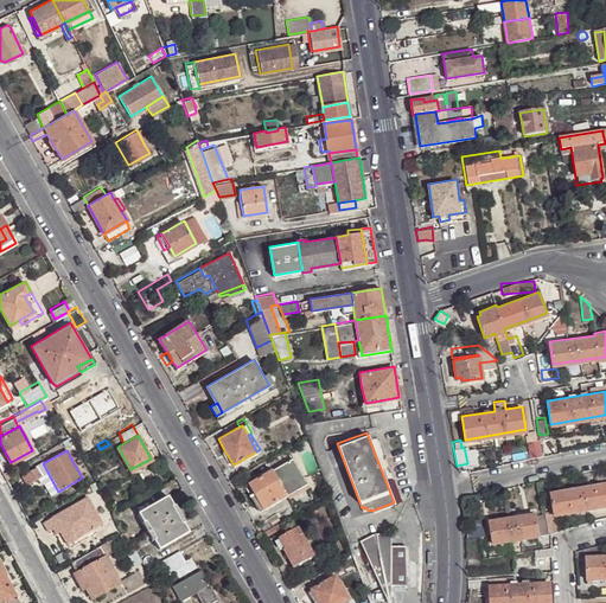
[(233,463),(224,450),(222,453),(229,464),(233,463)]
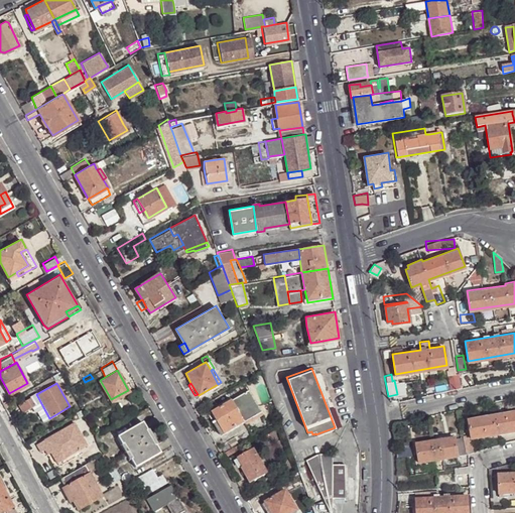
[(248,388),(231,398),(244,420),(260,410),(248,388)]
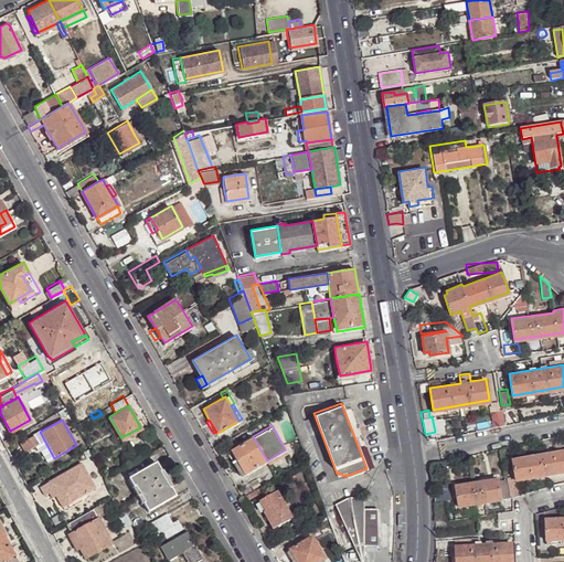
[(48,462),(54,458),(40,432),(33,436),(38,445),(48,462)]
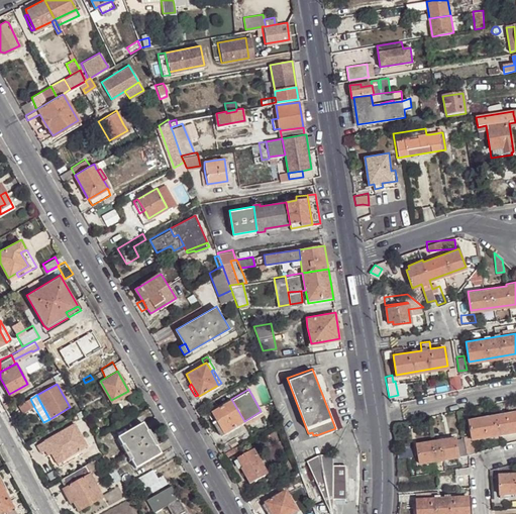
[(218,407),(231,399),(229,396),(216,404),(218,407)]
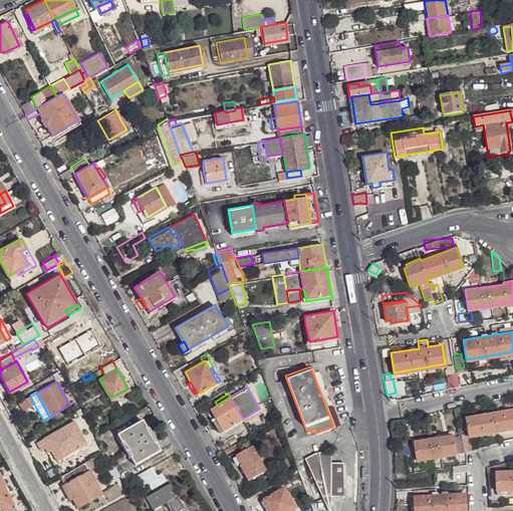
[(11,403),(8,397),(1,400),(5,407),(11,403)]
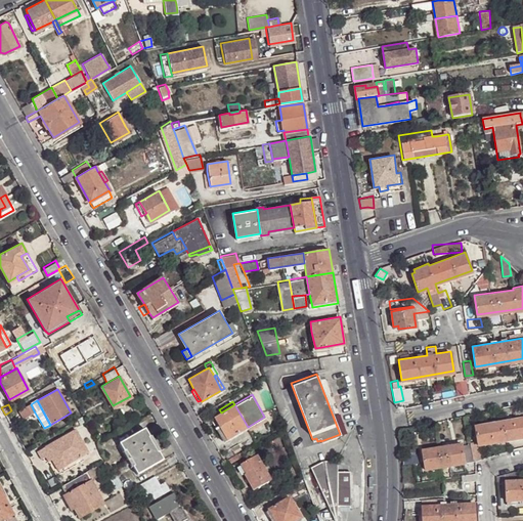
[(23,420),(35,413),(31,404),(17,411),(23,420)]
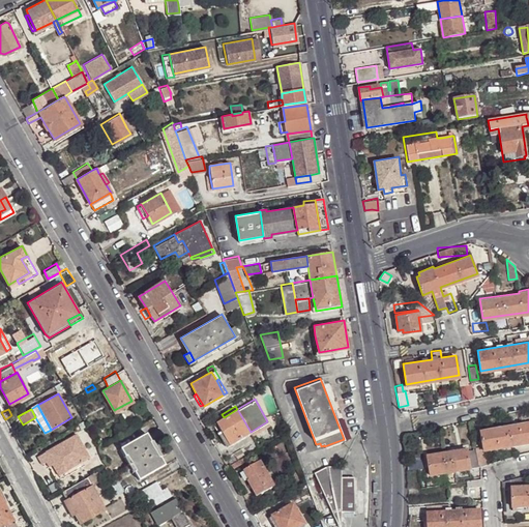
[(251,432),(237,409),(224,417),(216,421),(225,436),(230,443),(251,432)]
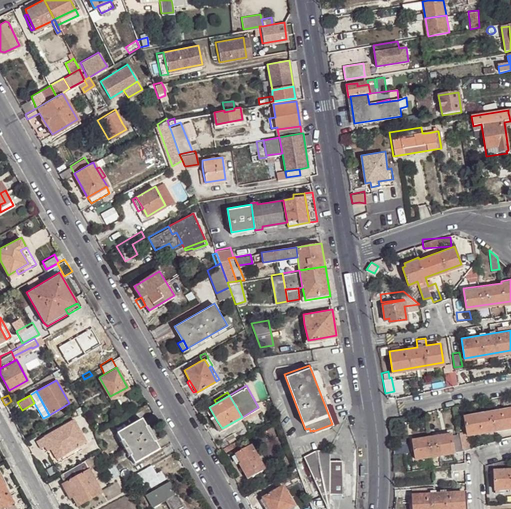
[(501,409),(464,416),(467,434),(510,426),(510,396),(499,399),(501,409)]
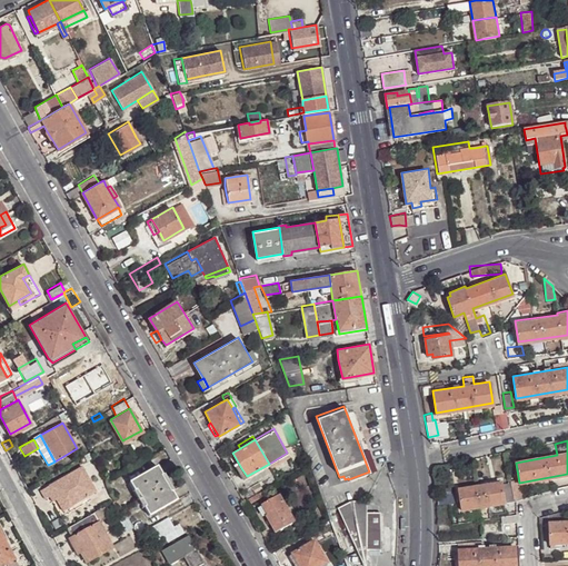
[(238,469),(241,468),(232,453),(229,454),(238,469)]
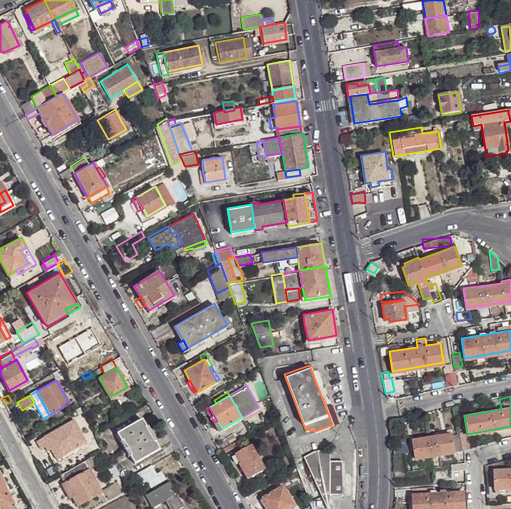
[(62,449),(64,452),(85,441),(73,418),(35,439),(39,447),(43,444),(47,442),(49,447),(53,454),(62,449)]
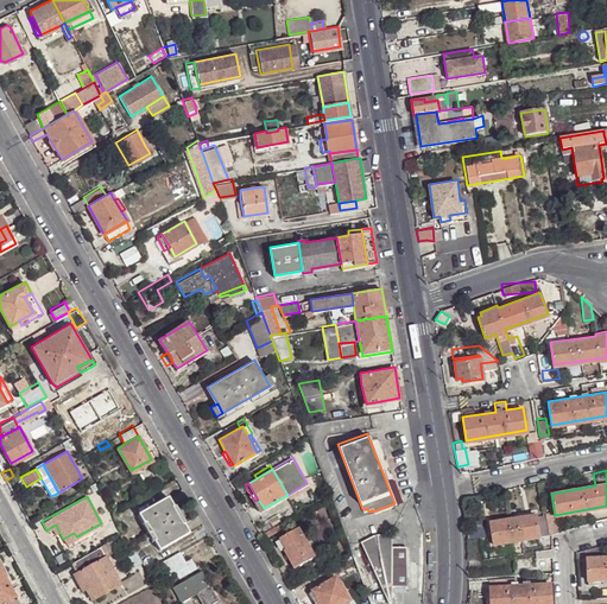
[(166,496),(138,513),(143,521),(144,521),(155,539),(152,540),(158,548),(188,532),(182,522),(181,522),(171,506),(172,504),(166,496)]
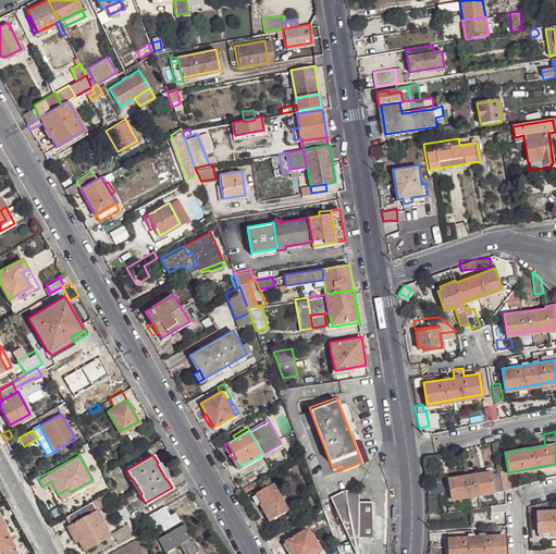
[(499,470),(493,471),(495,489),(505,488),(513,485),(505,467),(499,470)]
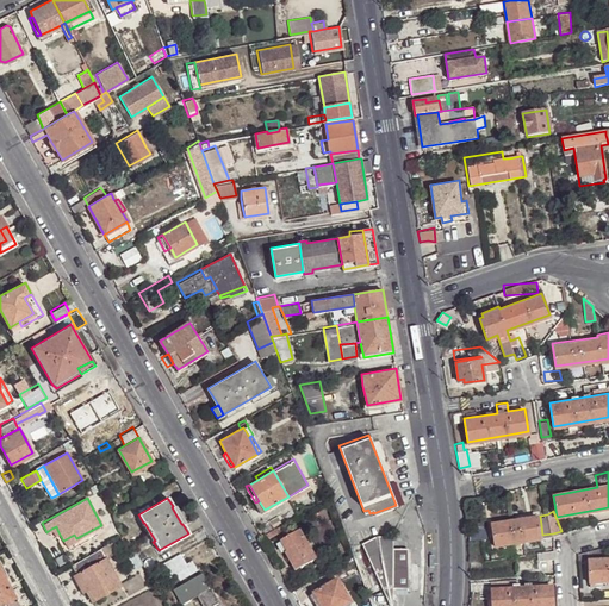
[(268,518),(273,526),(280,523),(275,514),(268,518)]
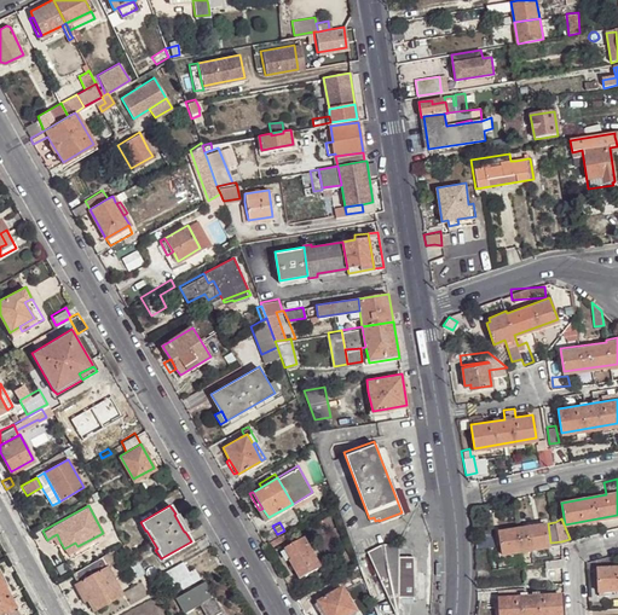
[(498,529),(502,552),(548,545),(544,522),(498,529)]
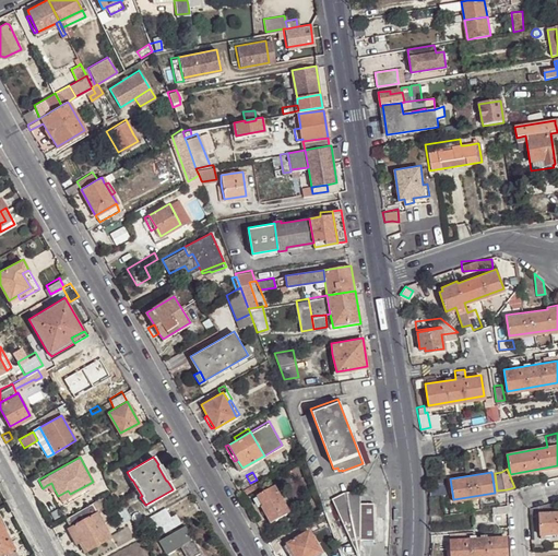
[(233,483),(237,491),(250,483),(246,475),(233,483)]
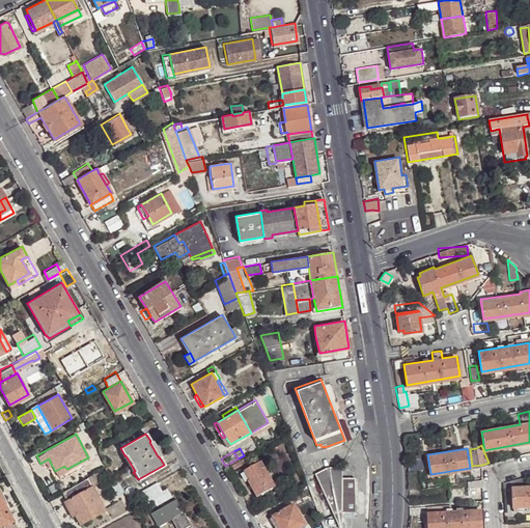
[(260,459),(250,465),(255,474),(247,478),(256,495),(275,484),(260,459)]
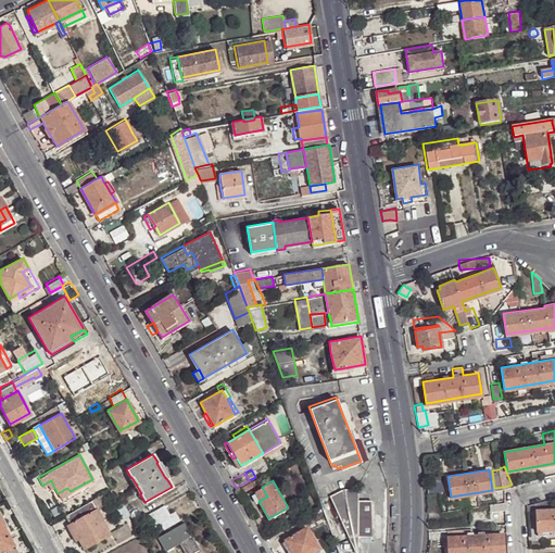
[(444,480),(428,482),(429,490),(445,489),(444,480)]
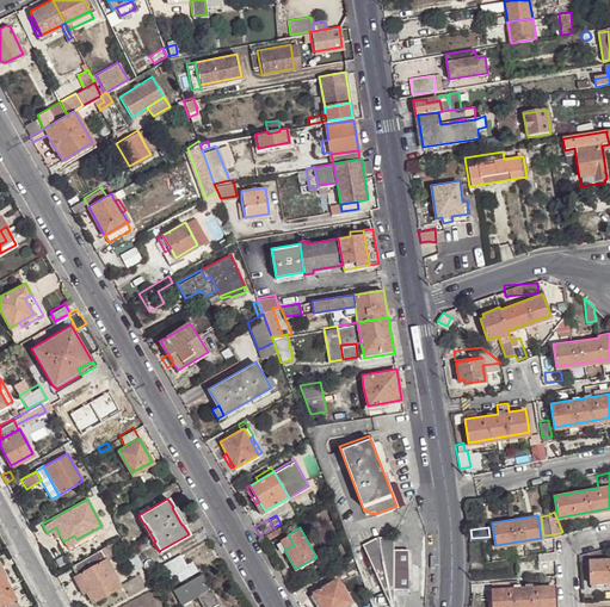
[(294,545),(288,534),(279,539),(281,540),(278,540),(284,550),(294,545)]
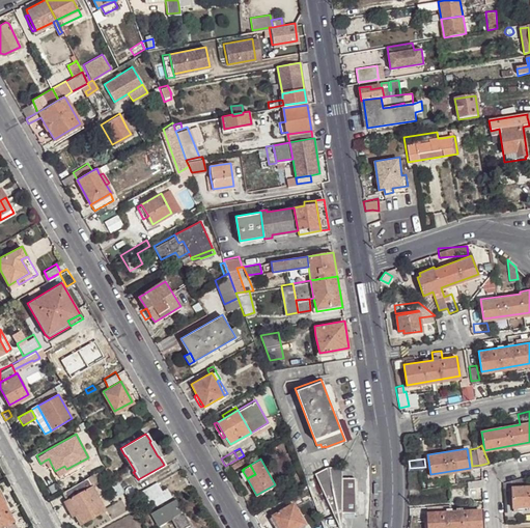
[(57,475),(66,469),(64,466),(55,471),(57,475)]
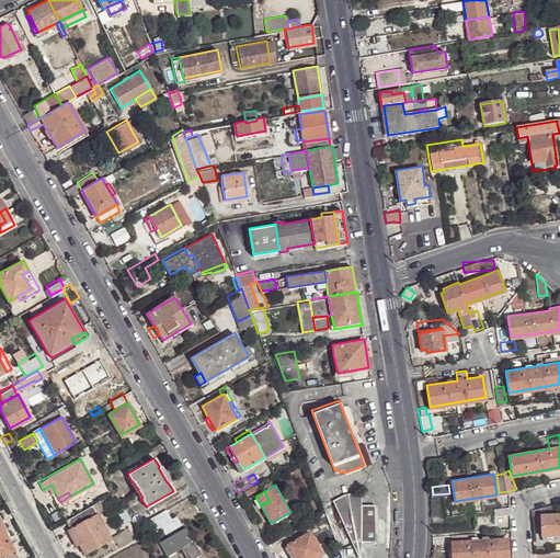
[(358,492),(338,496),(336,497),(335,500),(339,508),(340,509),(340,511),(347,530),(352,542),(376,543),(375,504),(360,504),(360,493),(358,492)]
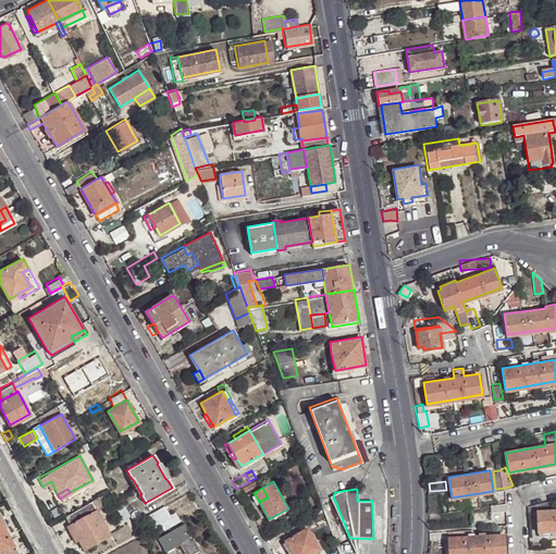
[(108,500),(103,493),(90,501),(95,507),(108,500)]
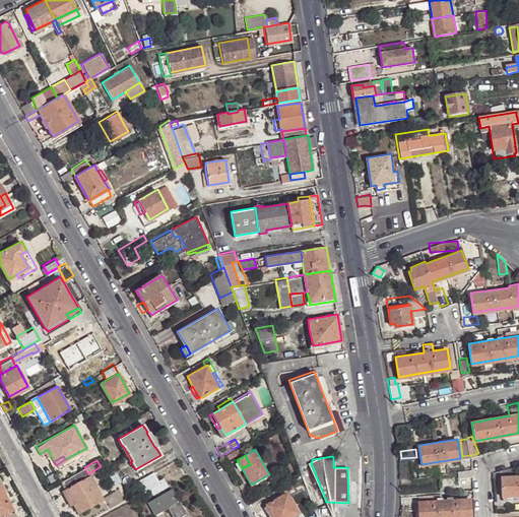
[(84,467),(61,480),(65,489),(62,490),(70,503),(73,502),(78,511),(102,498),(88,473),(84,467)]
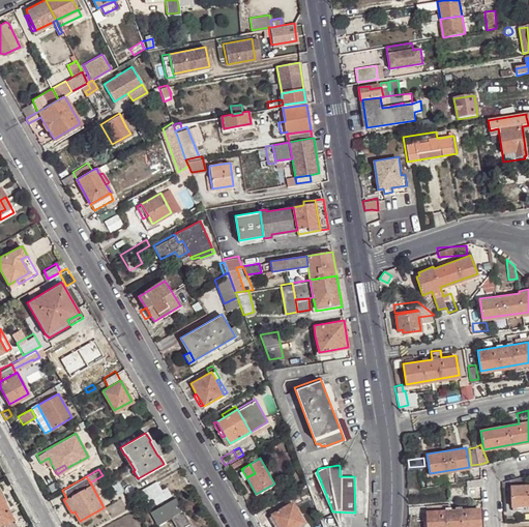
[(528,485),(527,476),(501,480),(501,486),(510,486),(511,505),(528,504),(528,485)]
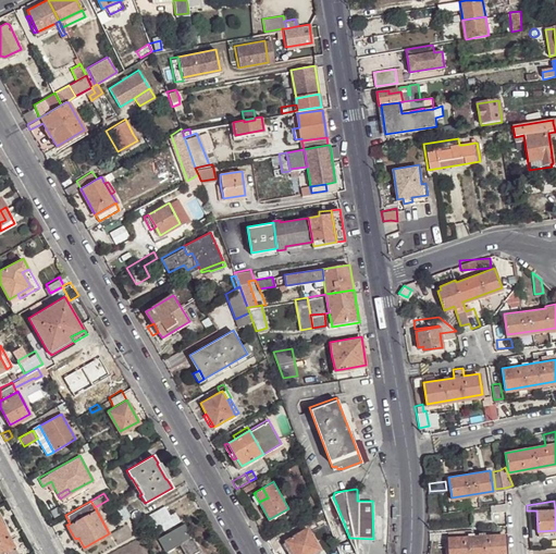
[(123,517),(130,514),(124,505),(118,508),(123,517)]
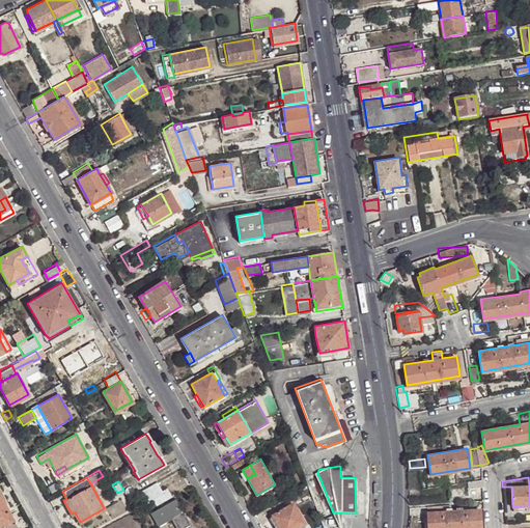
[(161,490),(157,481),(140,491),(146,502),(152,499),(156,503),(171,495),(166,487),(161,490)]
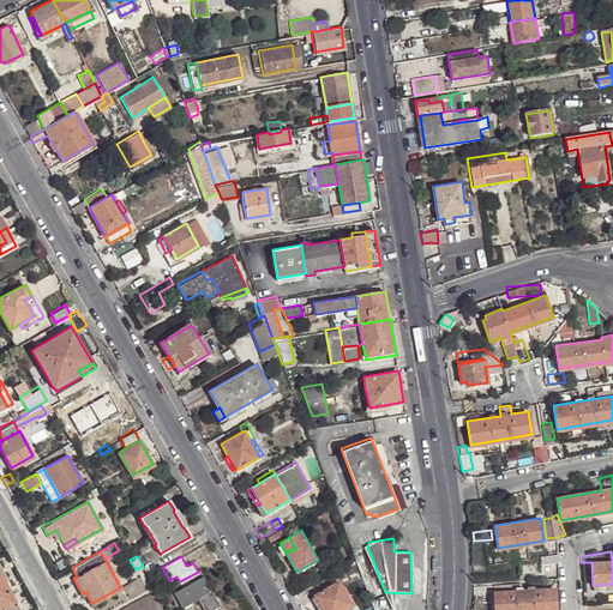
[(0,608),(14,601),(8,590),(13,587),(0,565),(0,608)]
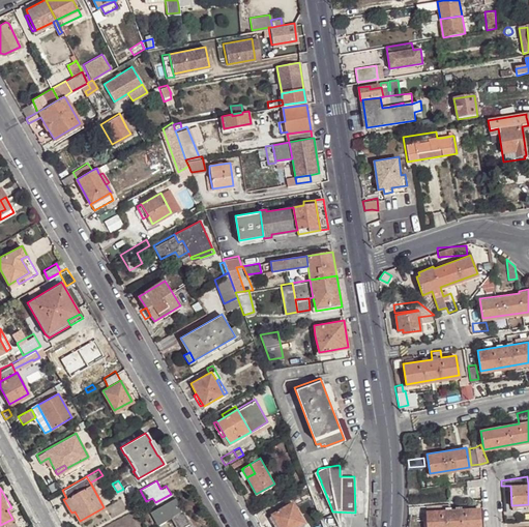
[(192,526),(181,507),(179,509),(173,498),(150,511),(157,523),(171,516),(176,526),(192,526)]
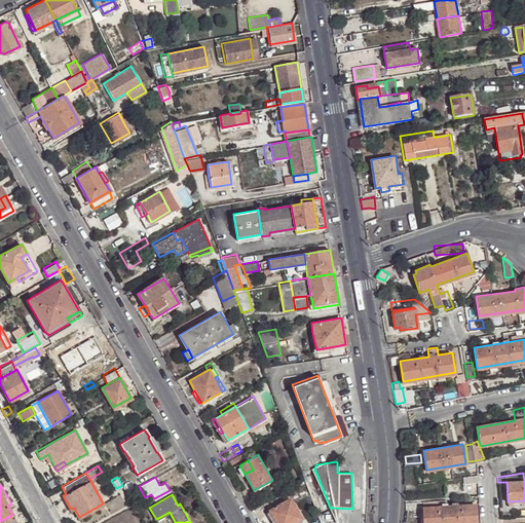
[(269,510),(276,521),(277,522),(293,522),(302,518),(290,497),(285,500),(283,497),(277,500),(279,503),(269,510)]
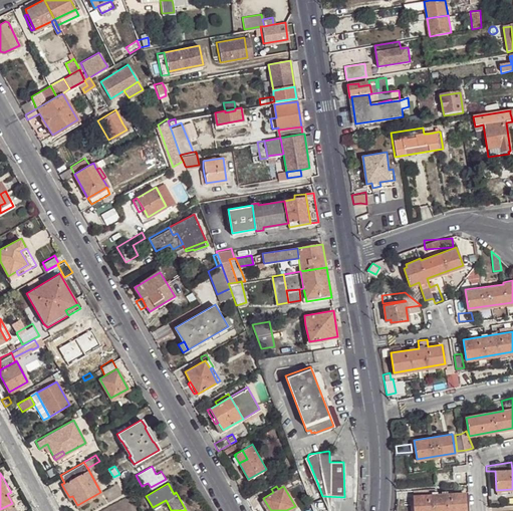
[(413,490),(414,510),(465,510),(465,493),(436,495),(435,489),(413,490)]
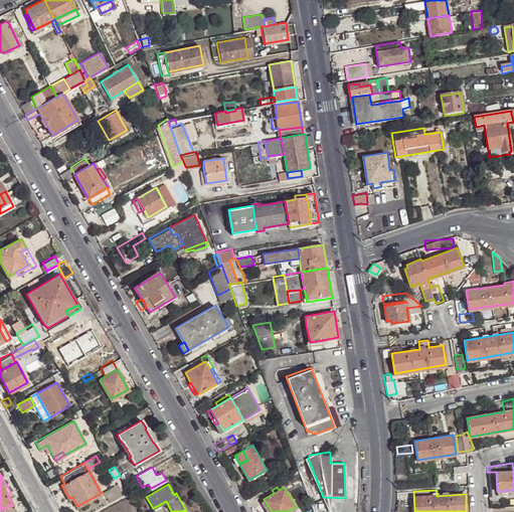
[(267,511),(271,510),(264,499),(260,501),(267,511)]
